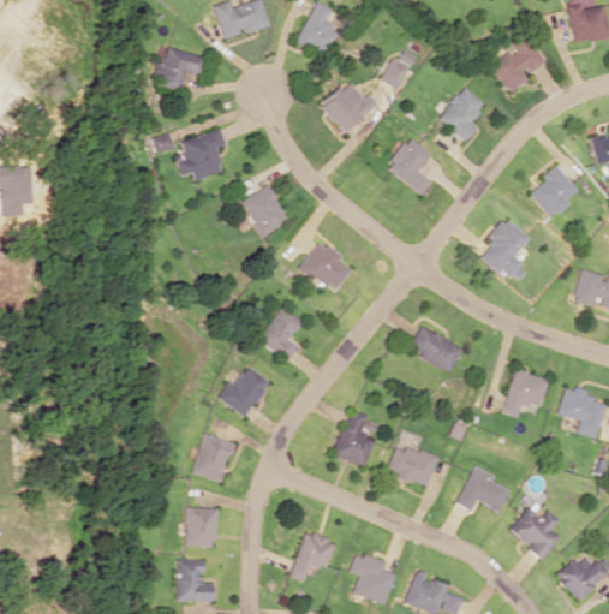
[(272,25),(262,0),(252,0),(233,7),(231,0),(214,6),(225,39),(245,33),(245,35),(272,25)]
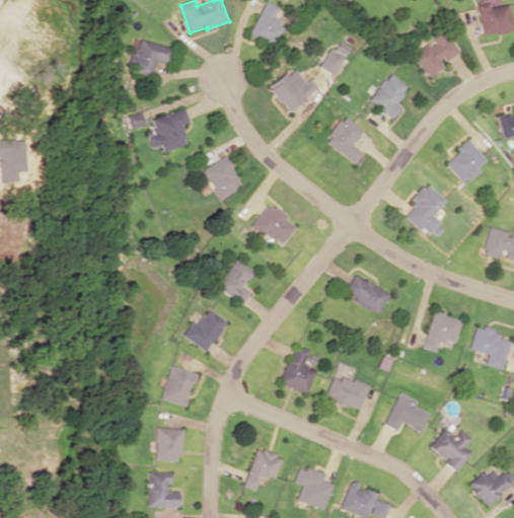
[(276,18),(281,6),(268,0),(251,34),(278,47),(288,24),(276,18)]
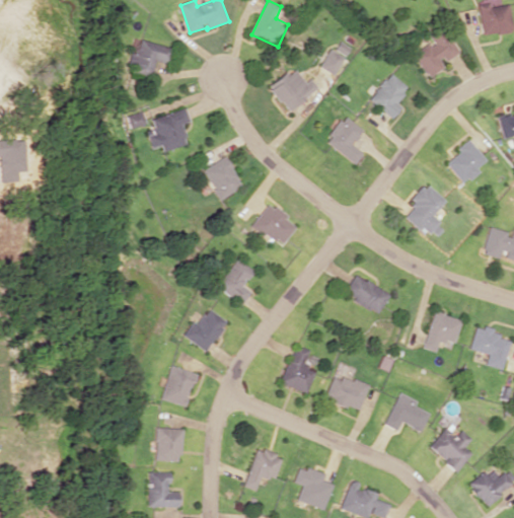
[(513,19),(510,3),(491,7),(490,3),(478,5),(484,37),(513,30),(513,19)]
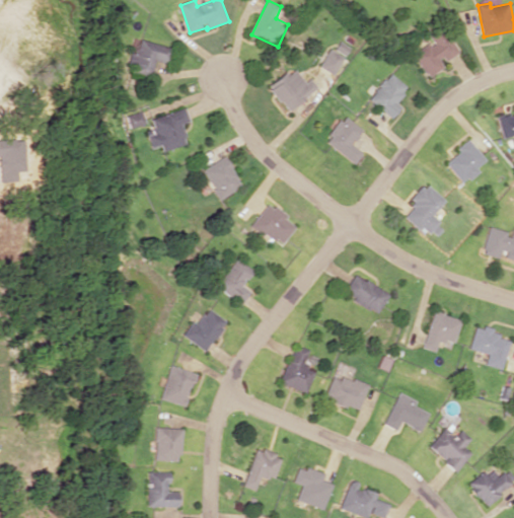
[(460,52),(442,25),(428,35),(432,42),(414,54),(430,78),(447,66),(444,63),(460,52)]
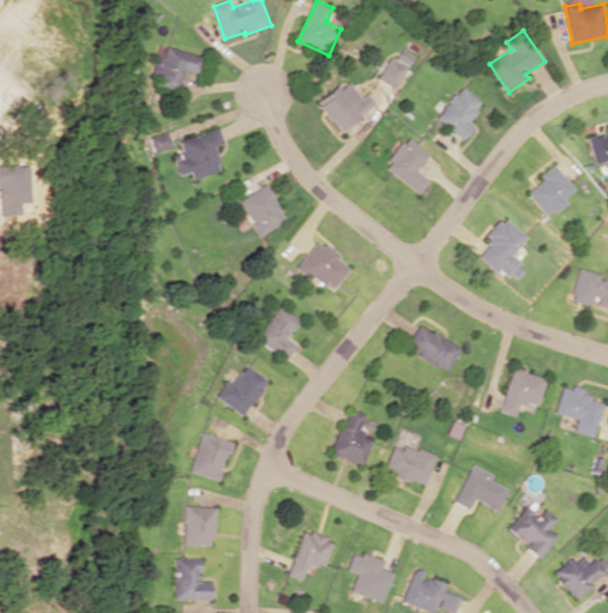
[(208,56),(168,47),(164,64),(157,62),(152,82),(182,89),(186,72),(203,77),(208,56)]
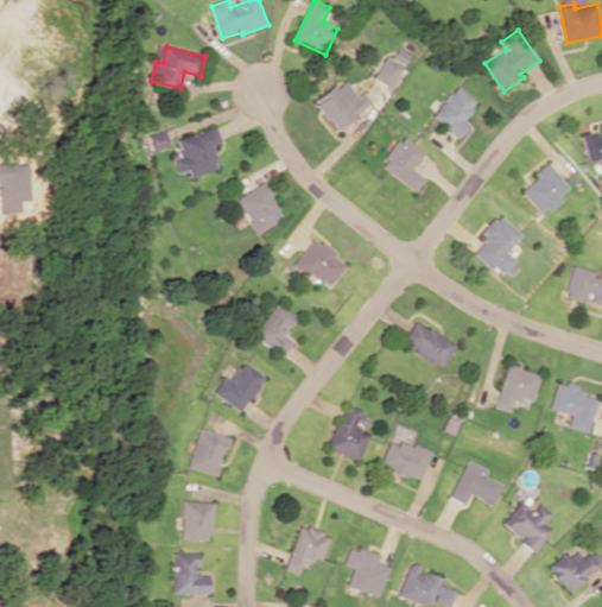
[(395,58),(407,65),(413,56),(401,49),(395,58)]
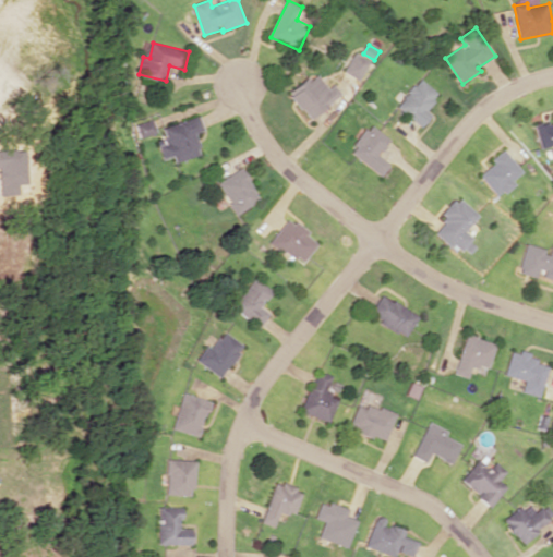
[(362,81),(373,61),(358,52),(347,72),(362,81)]
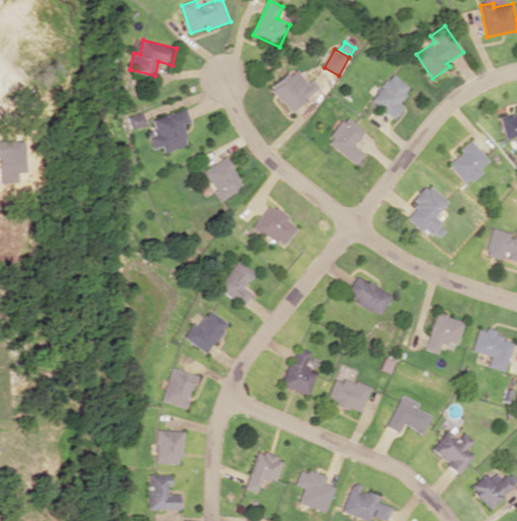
[(322,90),(315,79),(309,83),(299,67),(271,86),(289,112),(322,90)]
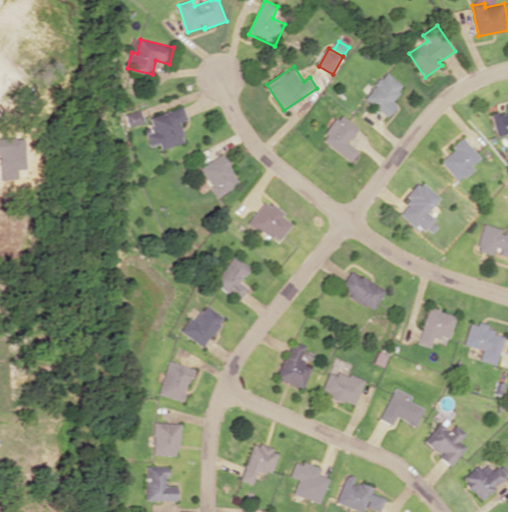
[(368,98),(391,117),(400,106),(395,101),(407,86),(389,72),(368,98)]
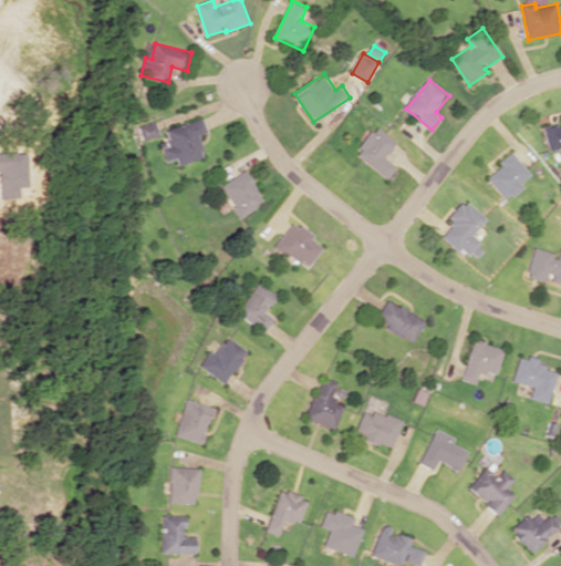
[(180,165),(207,157),(200,135),(209,133),(205,119),(163,132),(173,161),(178,160),(180,165)]
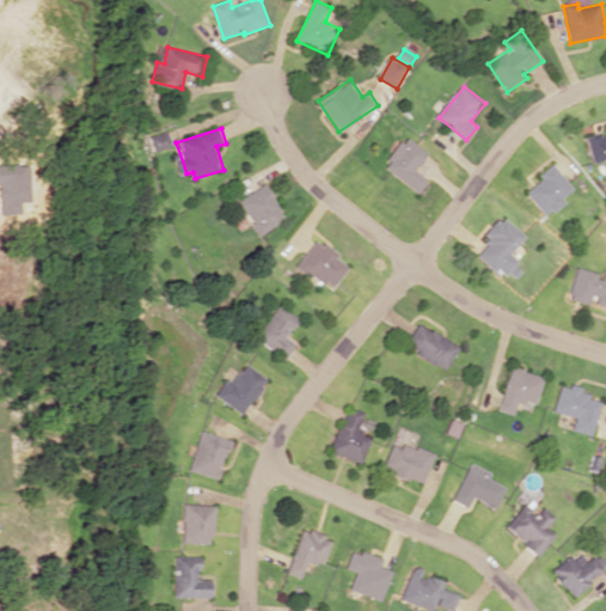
[(152,136),(157,152),(175,146),(170,130),(152,136)]
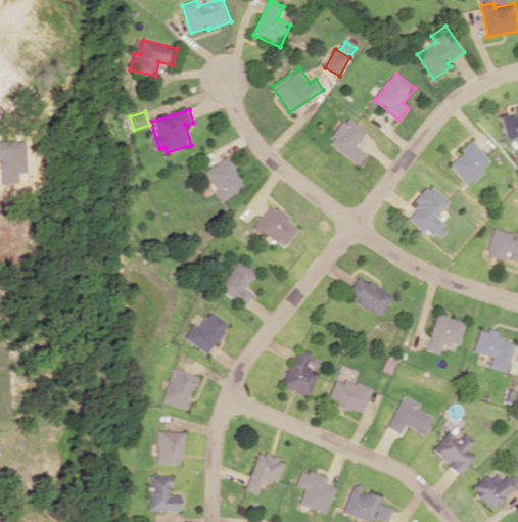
[(502,119),(508,140),(517,137),(517,114),(502,119)]
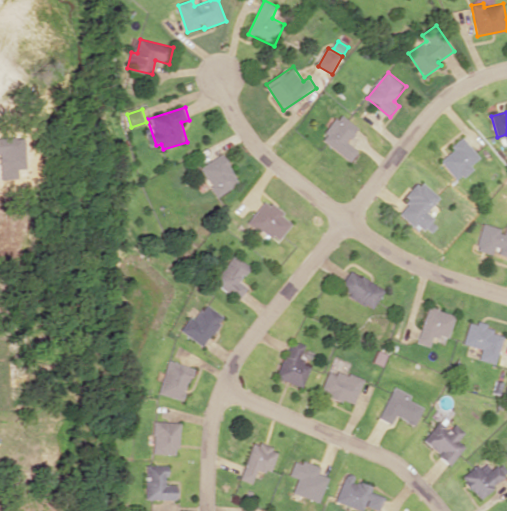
[(360,128),(343,113),(322,138),(350,162),(360,151),(348,141),(360,128)]
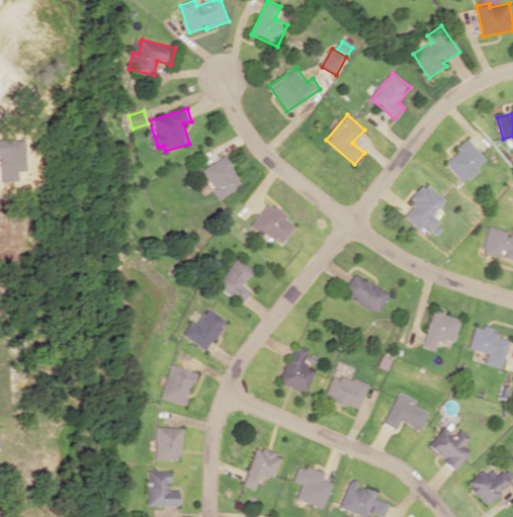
[(464,183),(489,161),(471,140),(446,162),(464,183)]
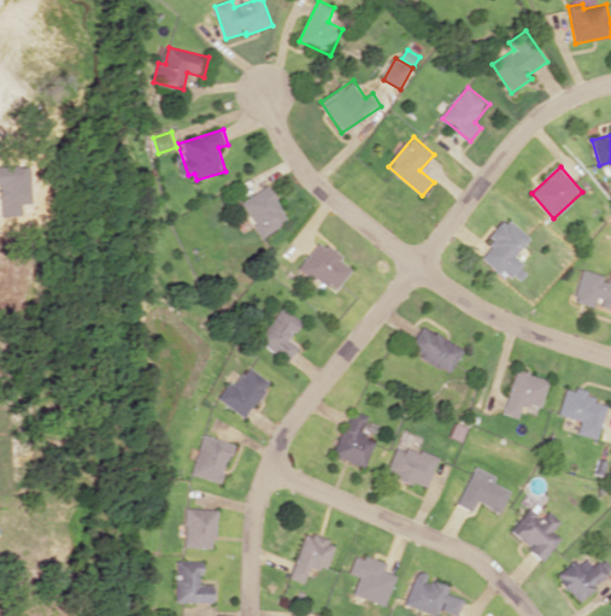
[(242,203),(264,238),(291,221),(268,186),(242,203)]
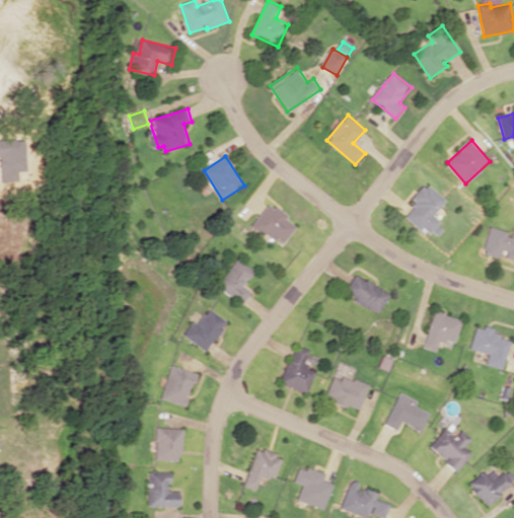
[(406,217),(427,236),(441,221),(435,215),(448,201),(429,182),(412,201),(417,205),(406,217)]
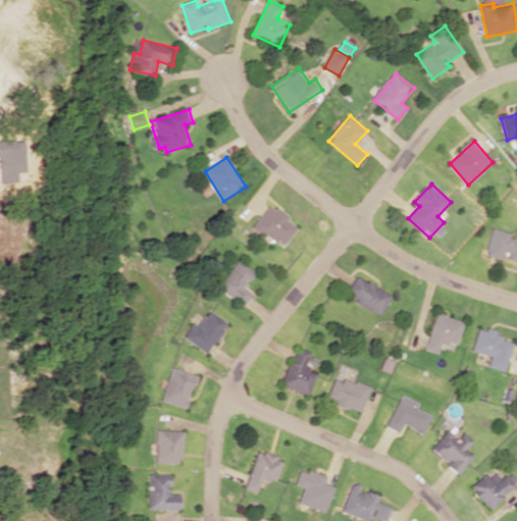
[(285,248),(300,226),(270,204),(254,226),(285,248)]
